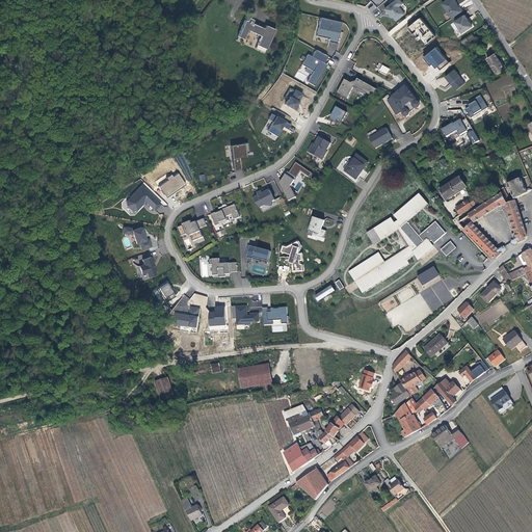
[(391,16),(392,17),(396,21),(405,14),(399,6),(398,5),(401,2),(400,0),(395,0),(394,1),(396,3),(392,6),(390,4),(384,9),(391,17),(391,16)]
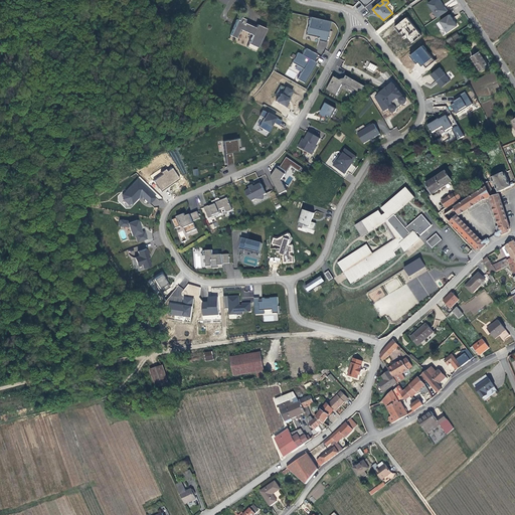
[(447,10),(440,0),(428,0),(425,3),(436,17),(447,10)]
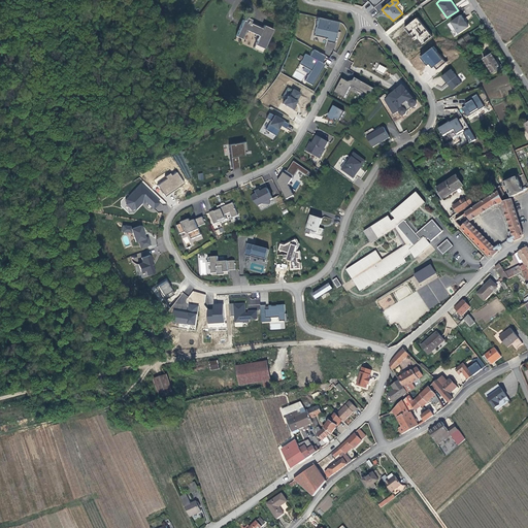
[(458,33),(468,26),(460,14),(451,22),(458,33)]
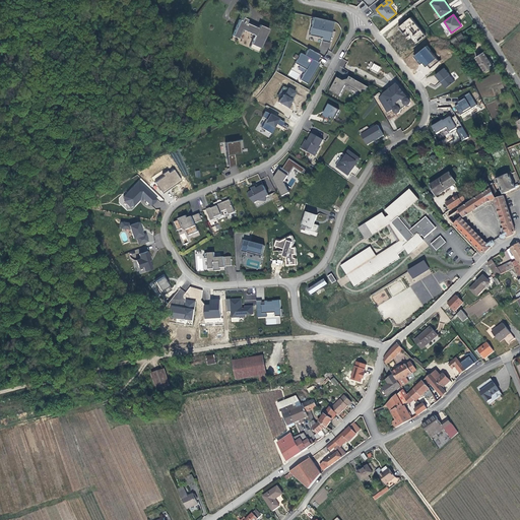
[(258,35),(253,48),(262,52),(272,28),(262,24),(261,27),(249,22),(250,19),(245,17),(244,20),(242,20),(236,37),(241,39),(245,29),(258,35)]
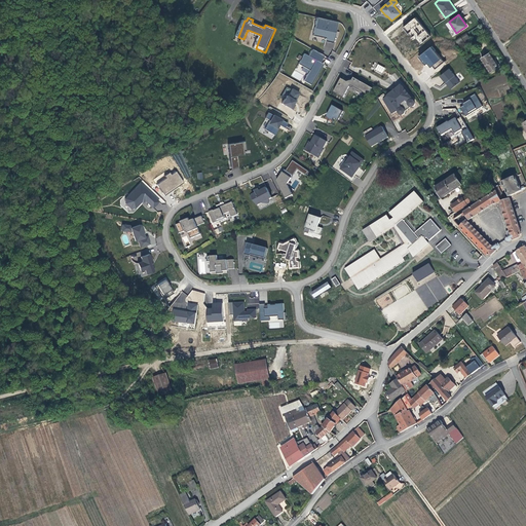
[(333,48),(338,22),(316,17),(312,35),(326,37),(325,47),(333,48)]
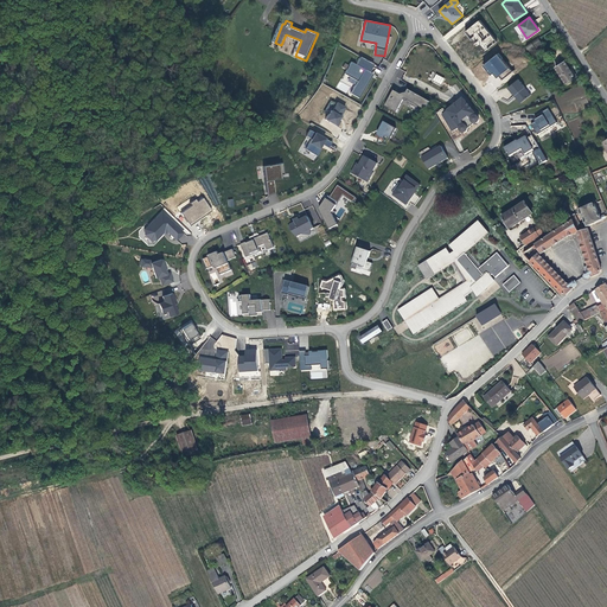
[(485,51),(496,43),(479,20),(465,31),(475,46),(479,44),(485,51)]
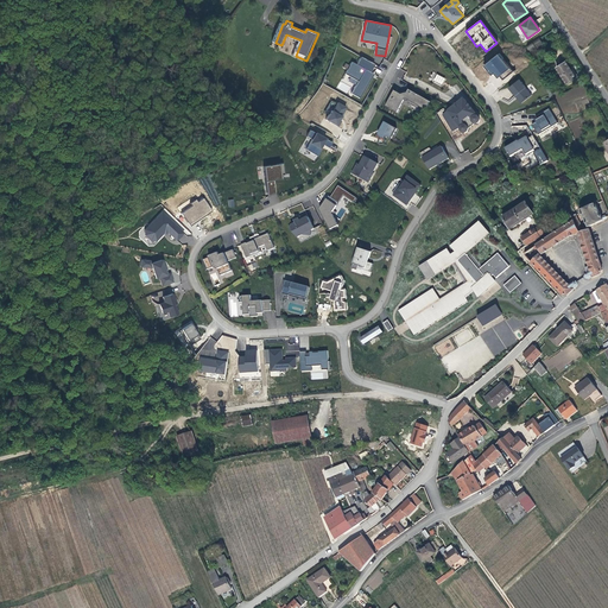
[(536,51),(544,48),(540,39),(526,45),(531,56),(537,54),(536,51)]
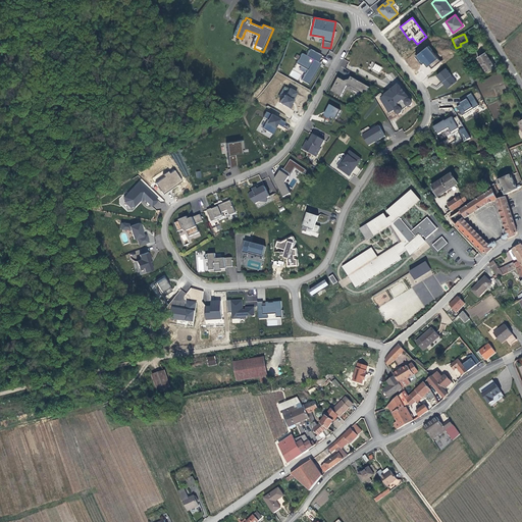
[(429,65),(431,68),(439,61),(427,46),(415,56),(425,68),(429,65)]
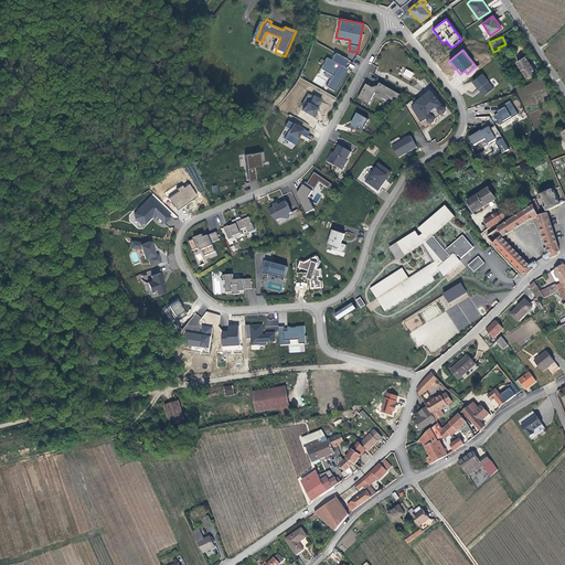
[(336,92),(350,60),(334,53),(331,60),(327,57),(321,68),(324,71),(322,75),(330,78),(326,87),(336,92)]
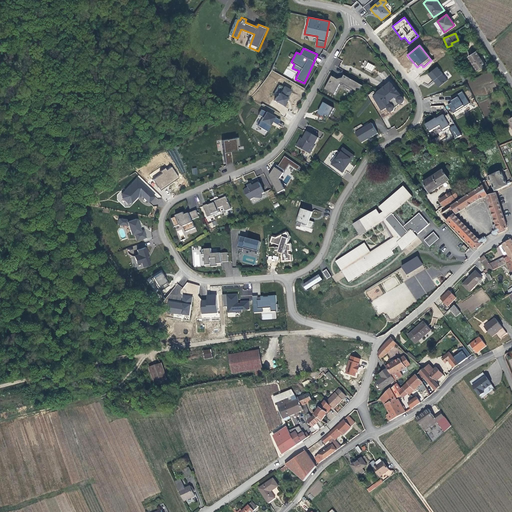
[(485,66),(477,52),(469,57),(477,71),(485,66)]
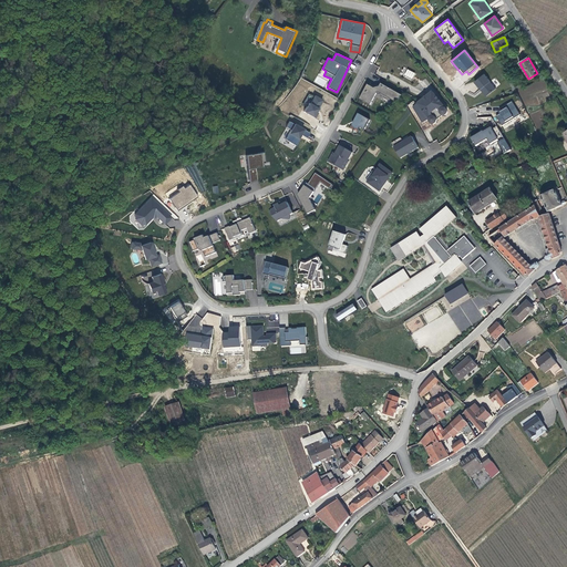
[(405,75),(412,79),(415,73),(408,70),(405,75)]
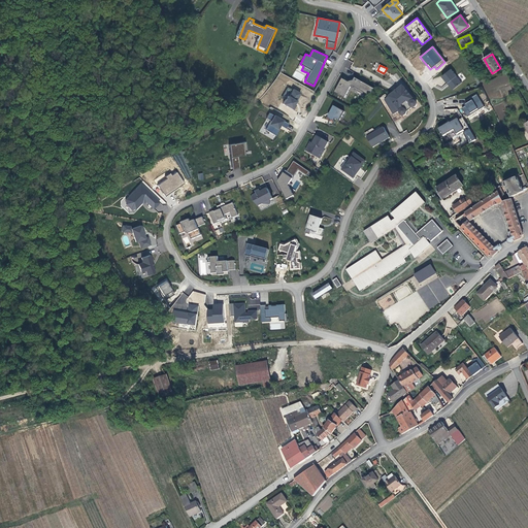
[(453,90),(462,81),(450,68),(440,77),(453,90)]
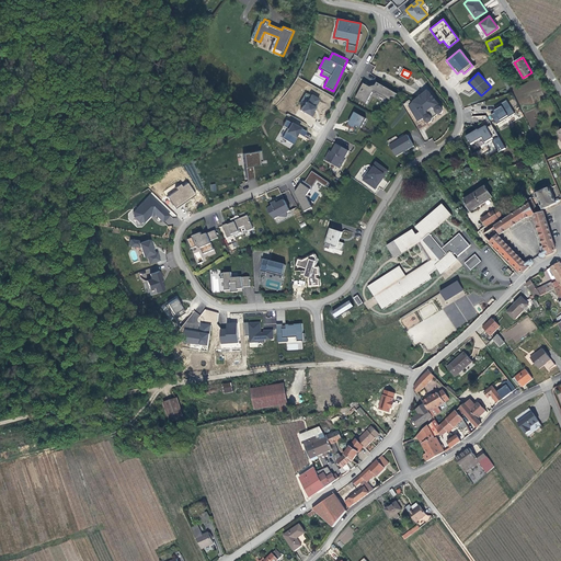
[(374,89),(370,87),(364,83),(356,99),(366,104),(373,92),(375,92),(391,101),(395,98),(397,93),(377,82),(376,86),(374,89)]
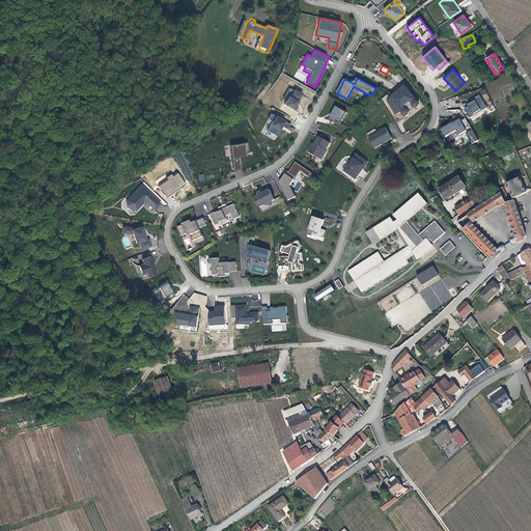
[(406,110),(413,104),(413,106),(413,107),(414,108),(415,108),(417,108),(419,107),(419,105),(418,103),(417,102),(416,102),(417,101),(406,86),(387,101),(396,116),(402,112),(402,113),(402,115),(403,115),(404,116),(406,116),(407,116),(408,115),(409,114),(409,113),(409,112),(409,111),(408,110),(406,110)]
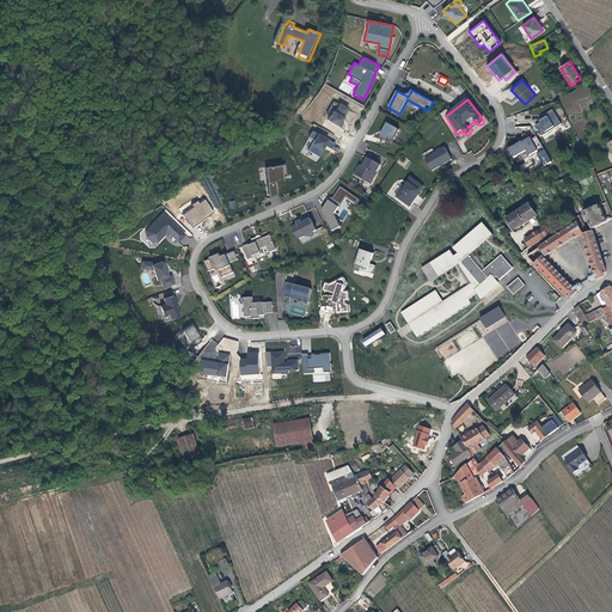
[(335,101),(325,118),(341,127),(350,109),(335,101)]
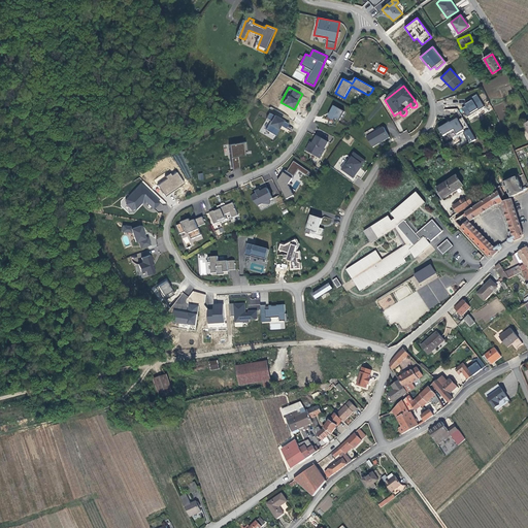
[(472,100),(469,102),(465,105),(466,106),(462,108),(467,118),(485,107),(476,95),(471,98),(472,100)]
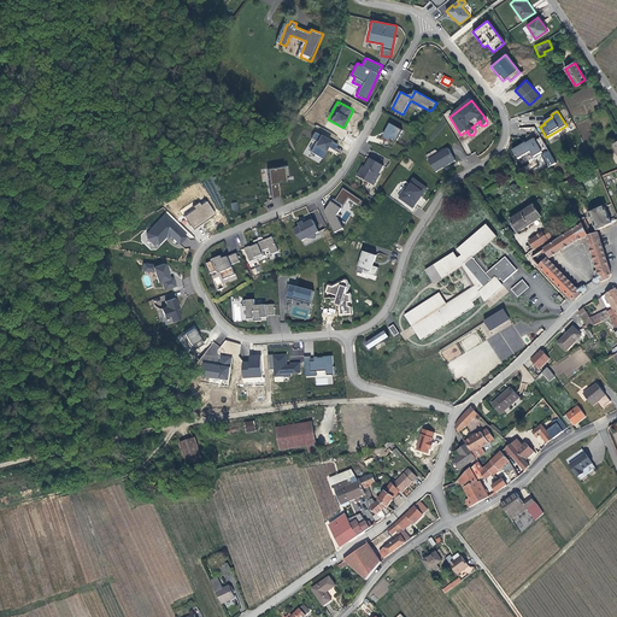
[(383,146),(393,148),(403,130),(391,124),(383,136),(385,139),(383,146)]
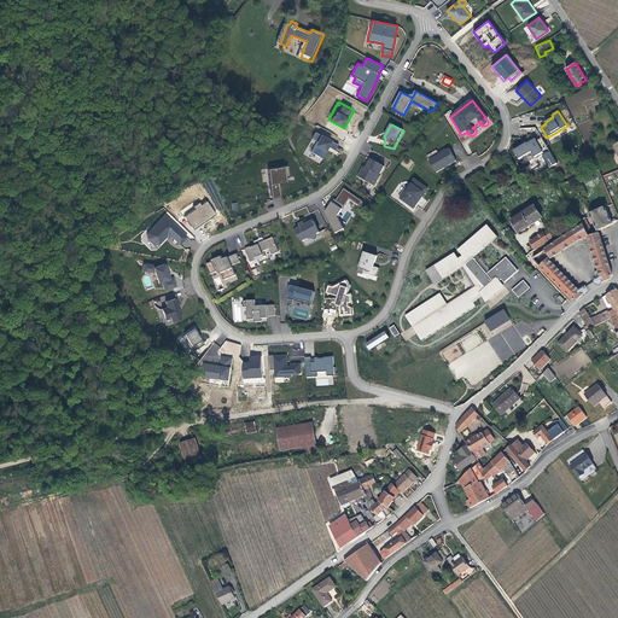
[(324,158),(330,147),(336,150),(339,144),(315,132),(312,139),(316,141),(310,152),(324,158)]
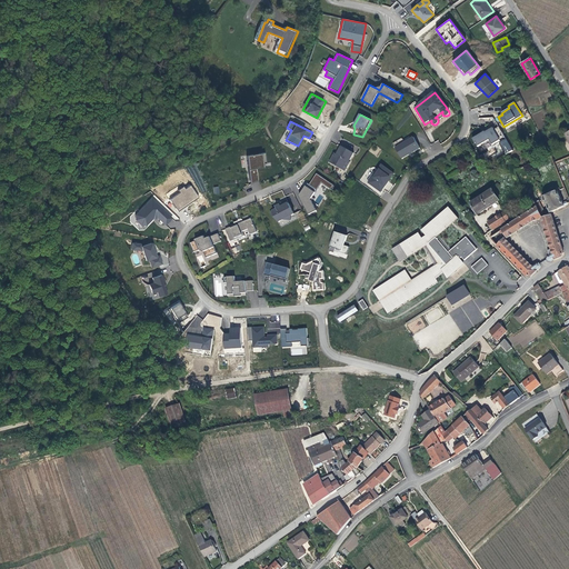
[(492,145),(500,140),(492,128),(486,132),(485,131),(472,139),(476,145),(478,147),(489,140),(492,145)]
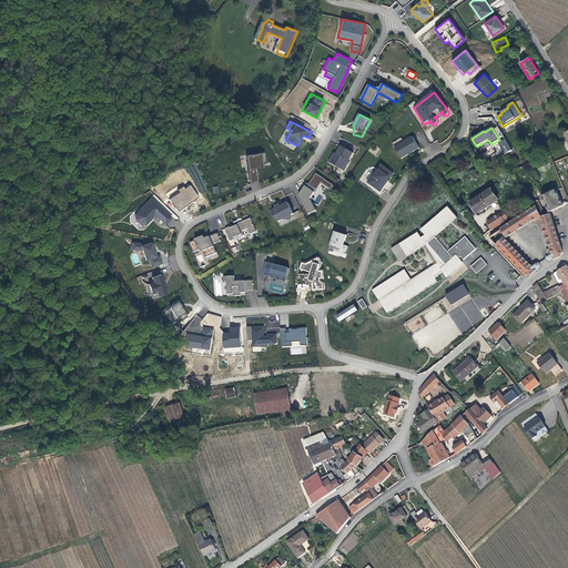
[(393,146),(401,159),(419,148),(412,135),(393,146)]
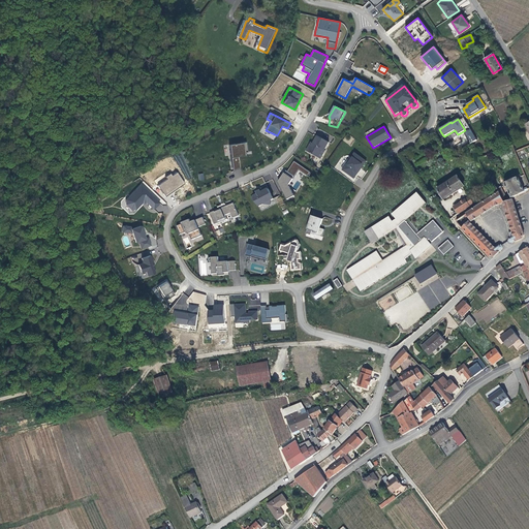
[(464,131),(470,144),(476,141),(470,128),(464,131)]
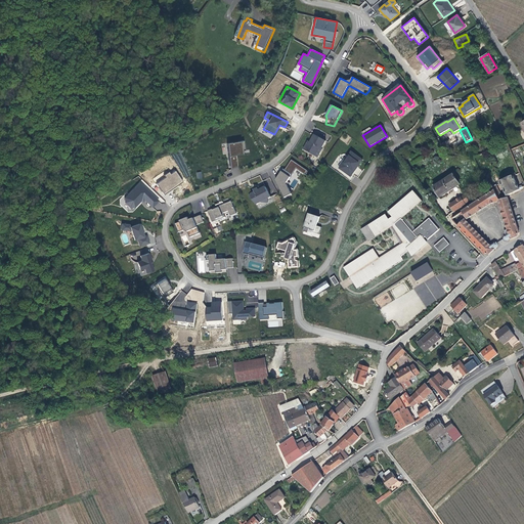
[(308,145),(306,144),(303,149),(317,158),(322,148),(321,148),(325,141),(314,134),(310,142),(308,145)]
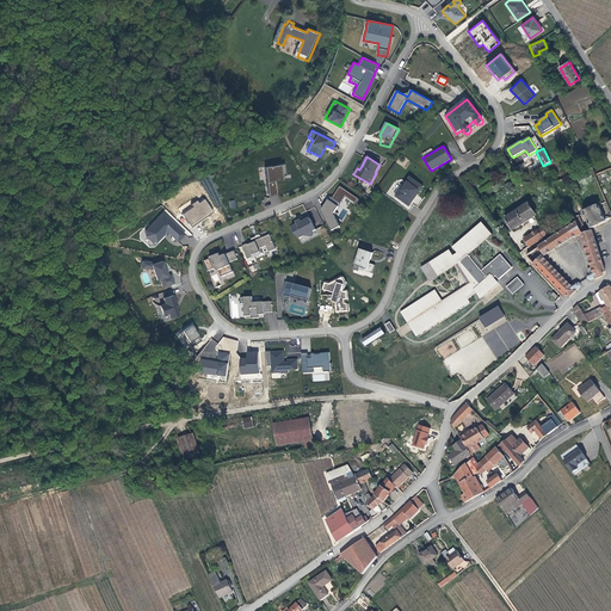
[(266,167),(269,183),(284,180),(284,174),(287,174),(285,165),(266,167)]
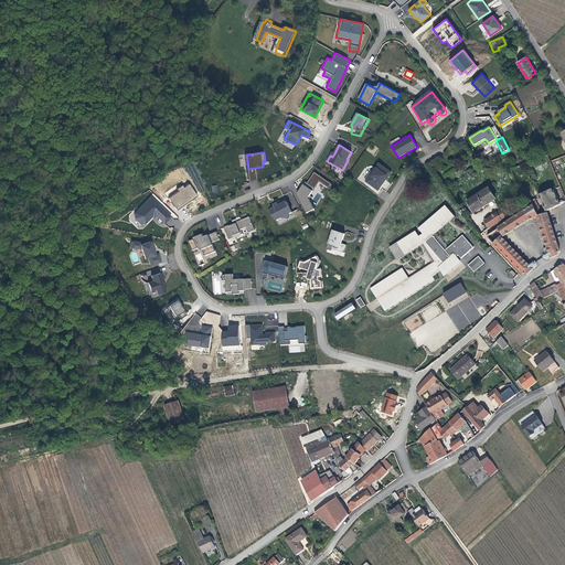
[(373,171),(366,182),(379,191),(382,185),(381,184),(384,180),(385,181),(392,173),(379,164),(373,171)]
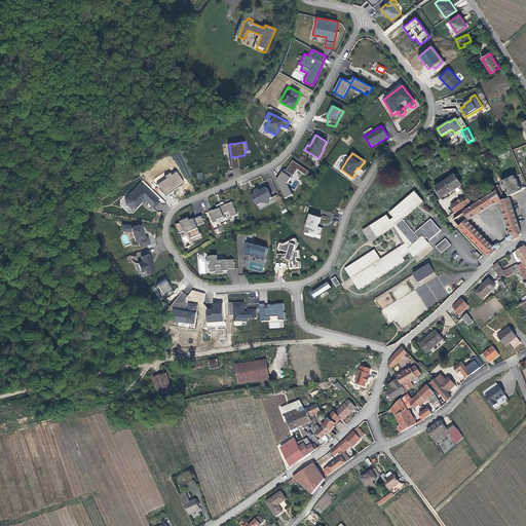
[(238,157),(229,157),(230,168),(238,168),(238,157)]
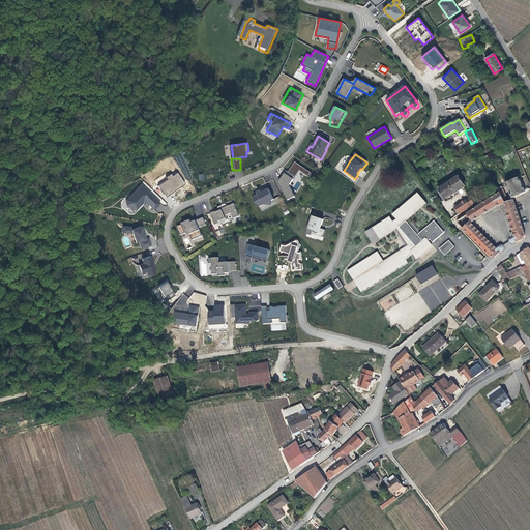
[(342,169),(344,171),(350,160),(348,159),(342,169)]
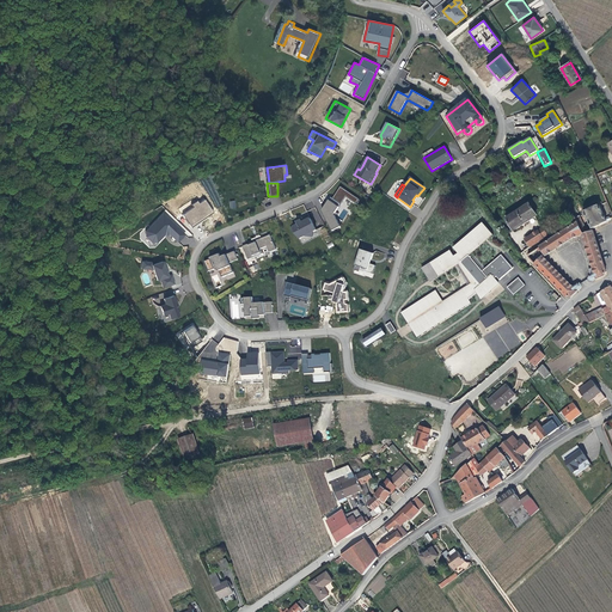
[(326,200),(322,209),(331,231),(340,226),(335,214),(344,197),(357,204),(360,199),(338,187),(334,196),(326,200)]
